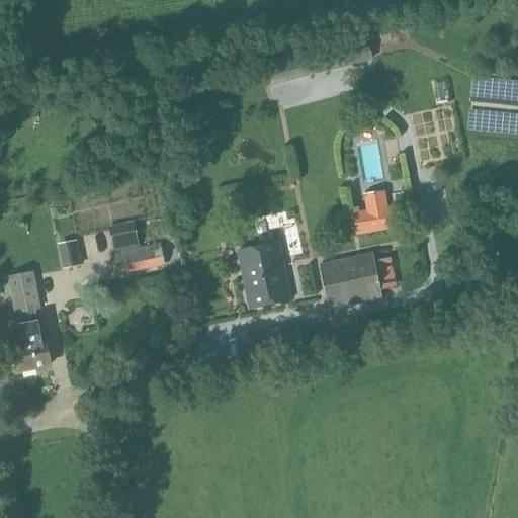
[(264,86),(372,60),(367,37),(259,65),(264,86)]
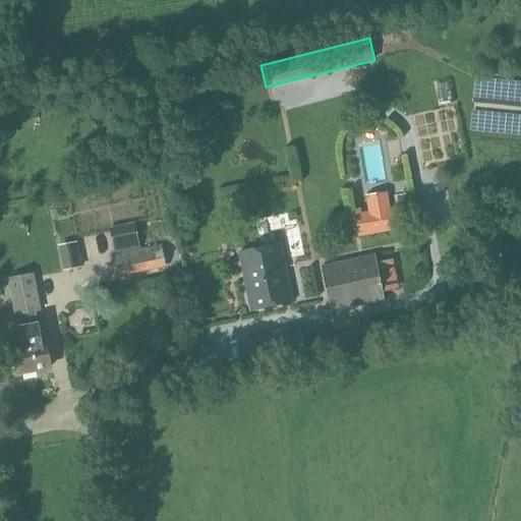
[(400,230),(396,209),(365,213),(369,236),(400,230)]
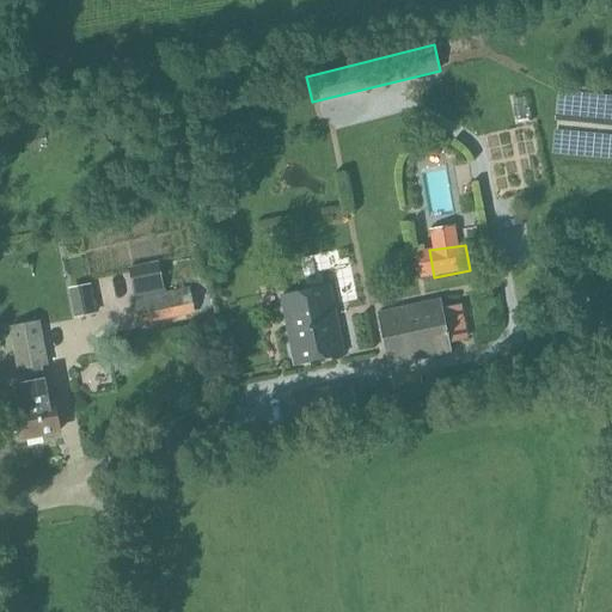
[(190,289),(165,294),(159,262),(129,268),(135,300),(132,301),(138,326),(194,314),(190,289)]
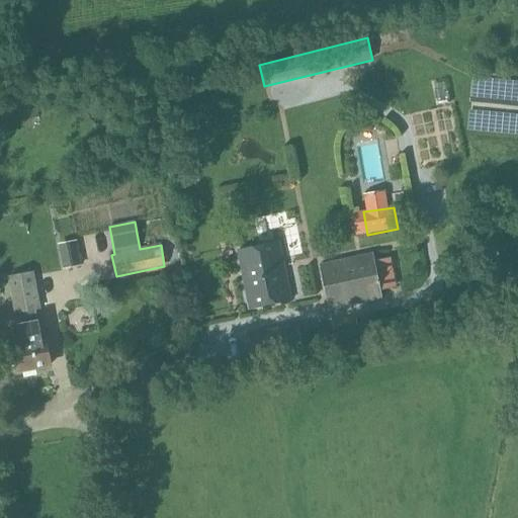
[(286,275),(290,275),(283,243),(238,252),(249,310),(291,300),(286,275)]
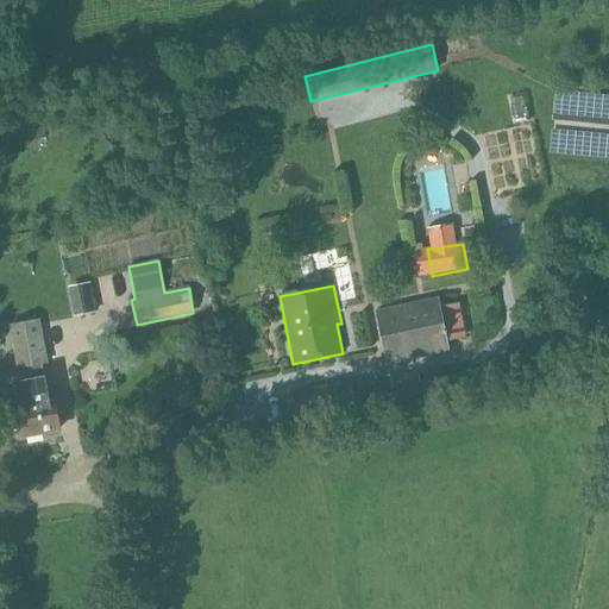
[(439,301),(438,299),(377,313),(387,365),(449,352),(447,350),(466,346),(457,299),(439,301)]
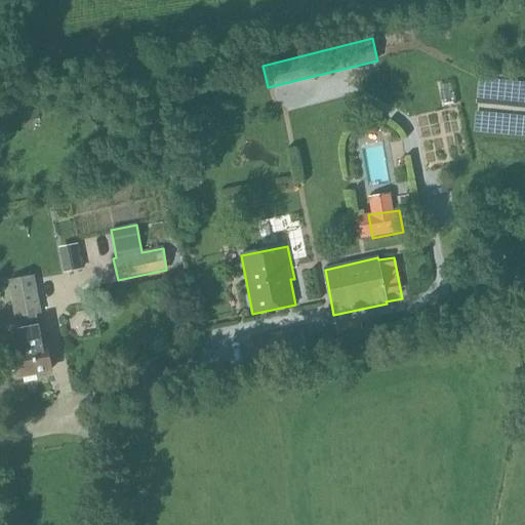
[(15,319),(21,319),(24,337),(13,338),(15,352),(9,354),(6,357),(8,371),(12,373),(19,372),(19,376),(51,371),(48,348),(44,348),(42,334),(39,334),(36,316),(41,315),(34,276),(8,281),(15,319)]
